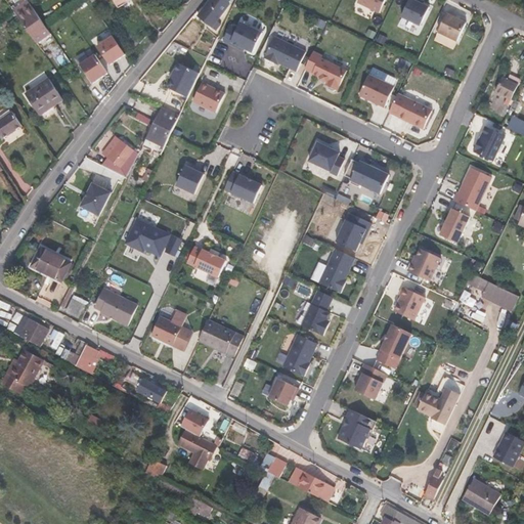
[(113,0),(123,15),(135,7),(130,0),(113,0)]
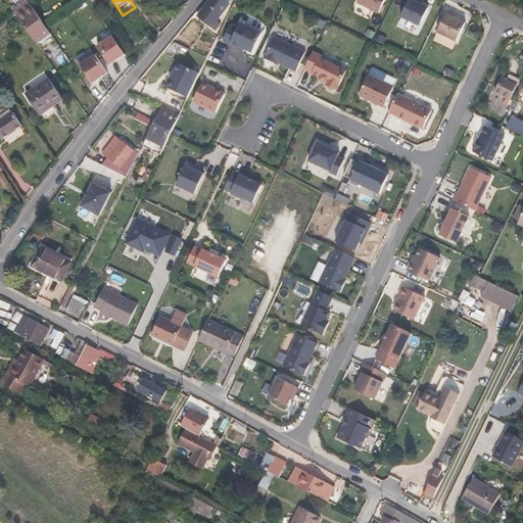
[(212,29),(230,5),(223,0),(211,0),(198,17),(212,29)]
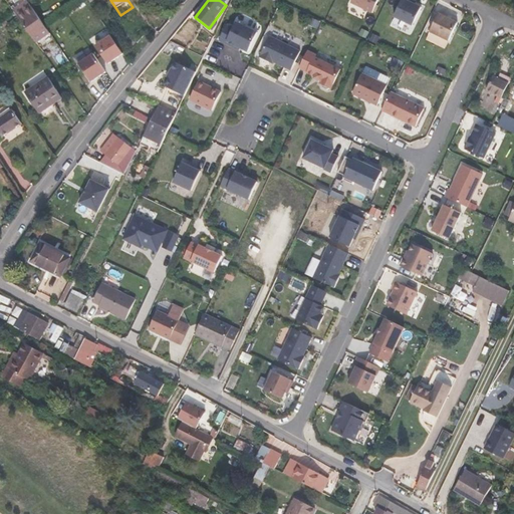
[(378,0),(351,0),(351,2),(372,12),(378,0)]
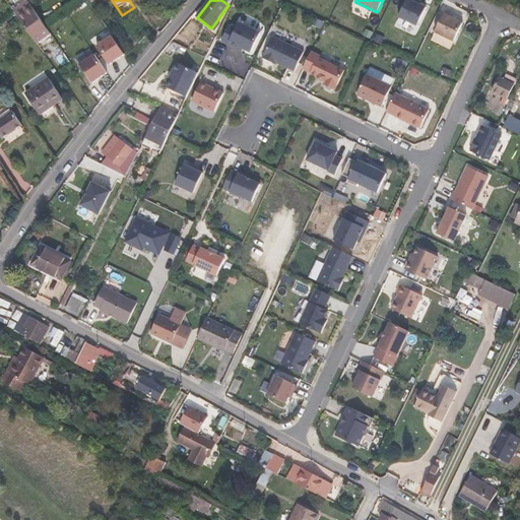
[(415,0),(406,0),(400,15),(418,24),(427,7),(415,1),(415,0)]
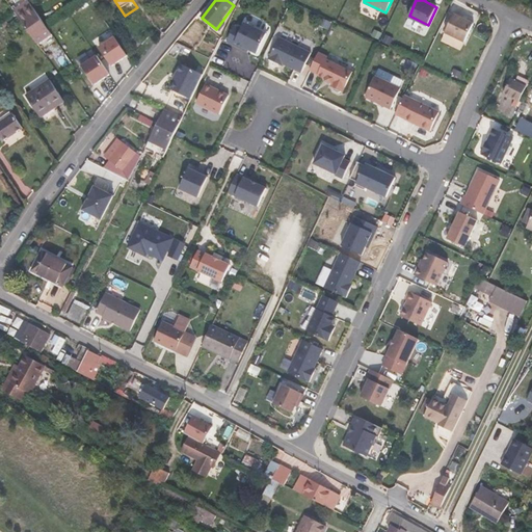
[(15,10),(19,17),(32,6),(28,1),(15,10)]
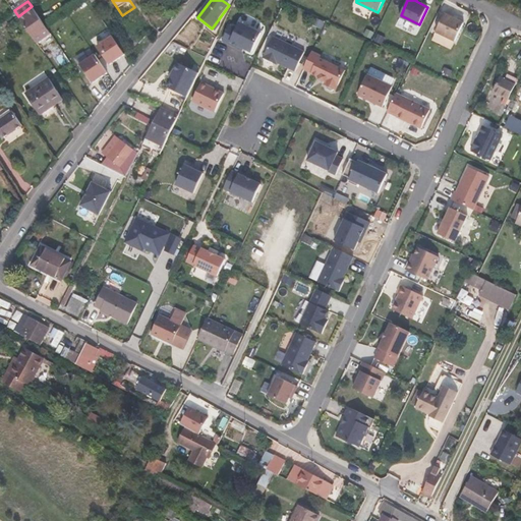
[(18,16),(19,19),(37,43),(51,34),(32,6),(18,16)]
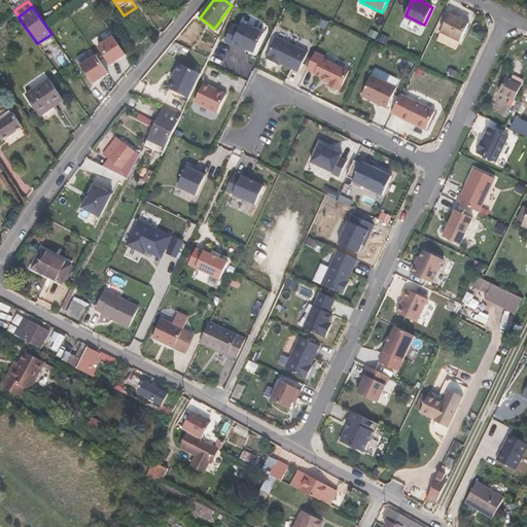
[(138,10),(136,7),(124,15),(129,23),(134,20),(131,15),(138,10)]
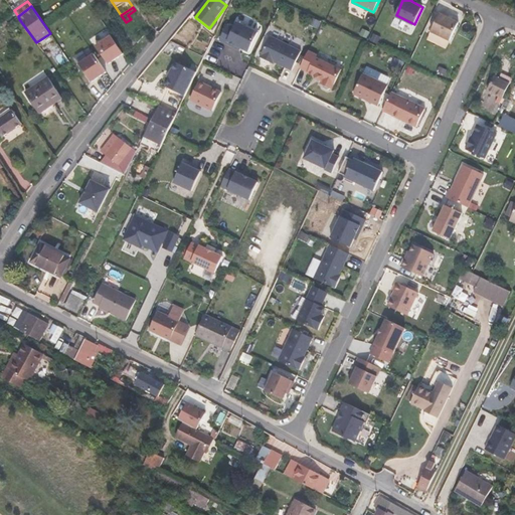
[(459,22),(440,14),(432,31),(451,40),(459,22)]
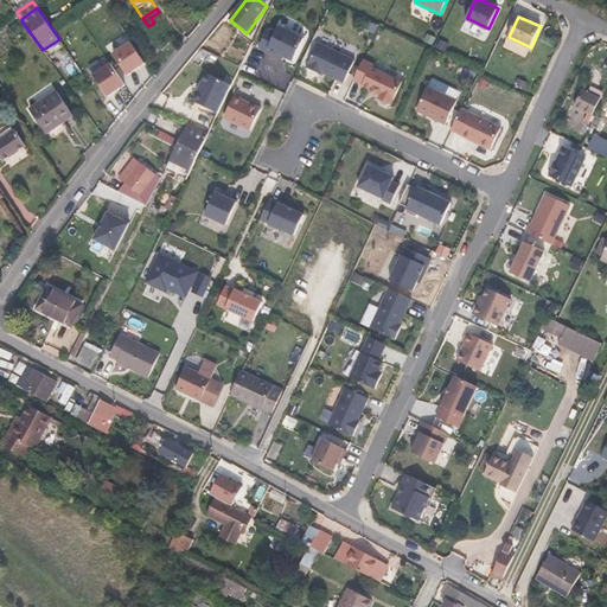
[(293,61),(305,38),(272,23),(260,48),(268,51),(269,49),(293,61)]
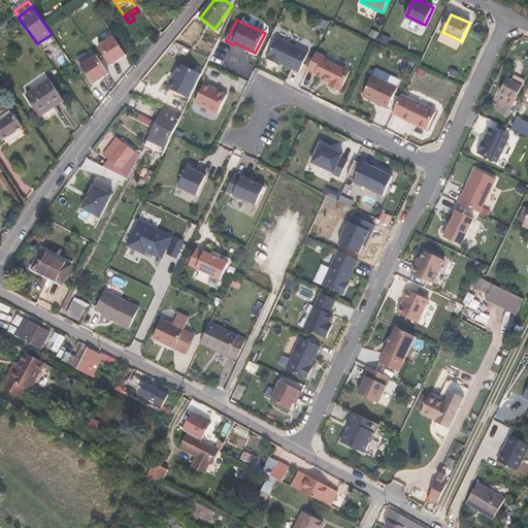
[(113,37),(99,47),(111,66),(127,55),(113,37)]
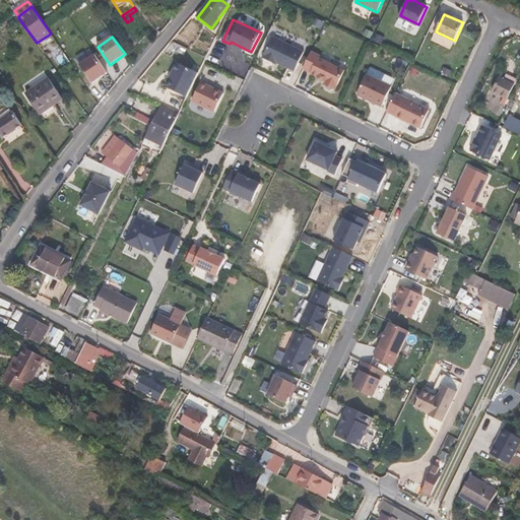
[(305,52),(273,37),(263,58),(272,62),(273,60),(296,71),(305,52)]
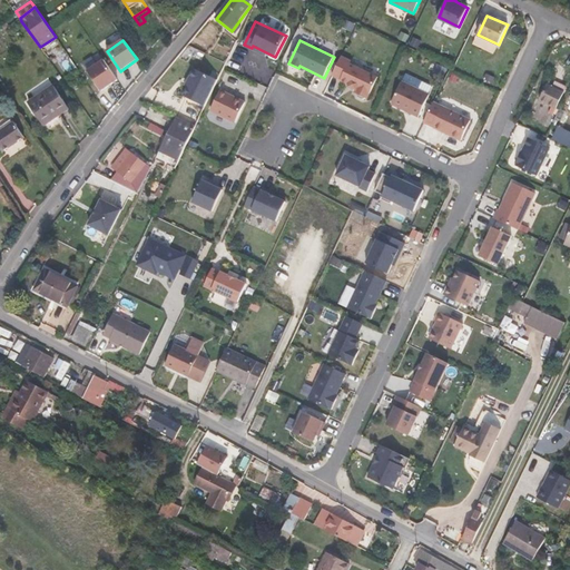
[(363,99),(367,99),(379,77),(350,64),(351,60),(342,56),(333,76),(342,80),(341,81),(354,87),(353,89),(356,90),(355,92),(357,94),(357,97),(363,99)]
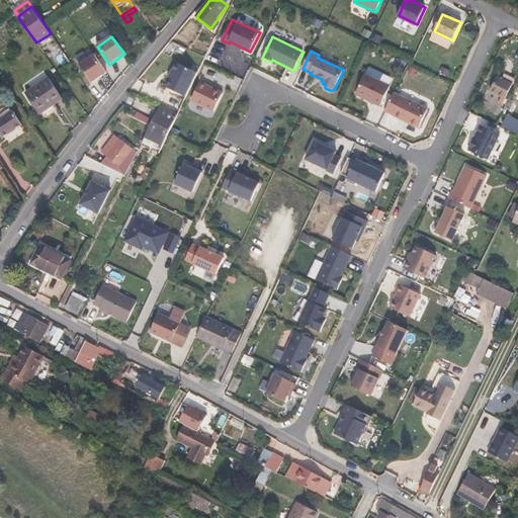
[(107,73),(95,55),(80,65),(92,83),(107,73)]
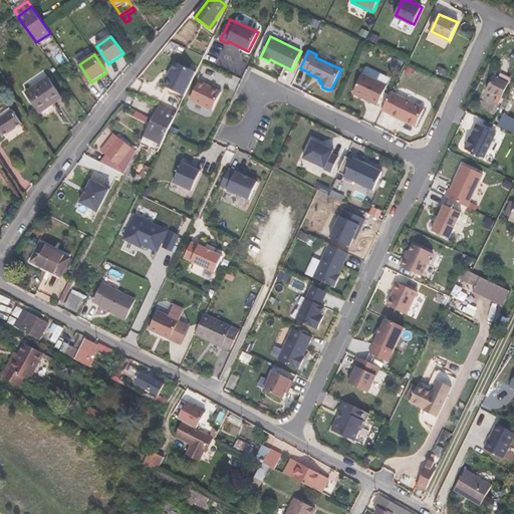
[(400,68),(403,62),(396,58),(393,64),(400,68)]
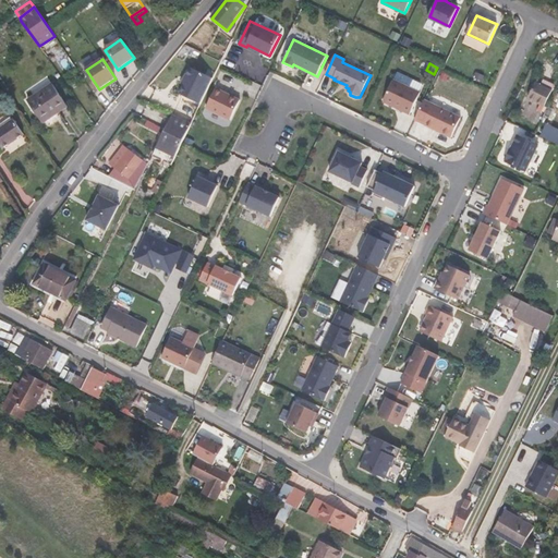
[(201,104),(214,79),(191,68),(182,84),(184,85),(180,94),(201,104)]
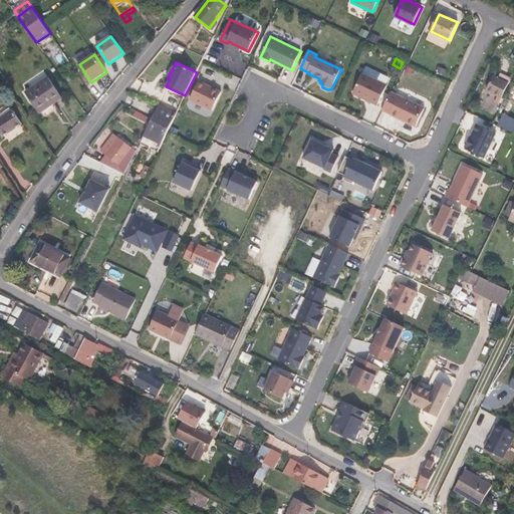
[(377,105),(388,85),(363,73),(353,93),(377,105)]
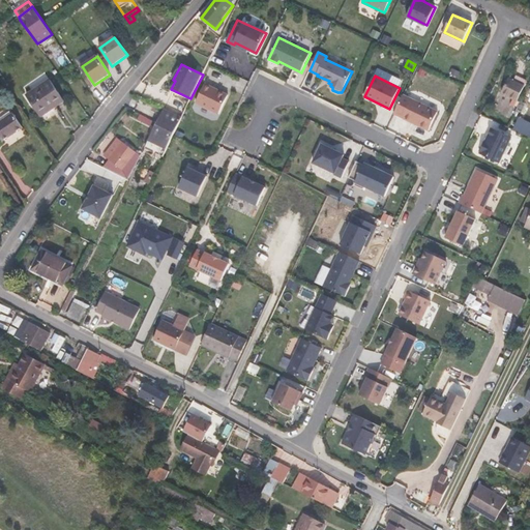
[(510,105),(514,107),(527,81),(516,76),(513,82),(509,80),(503,94),(513,99),(510,105)]
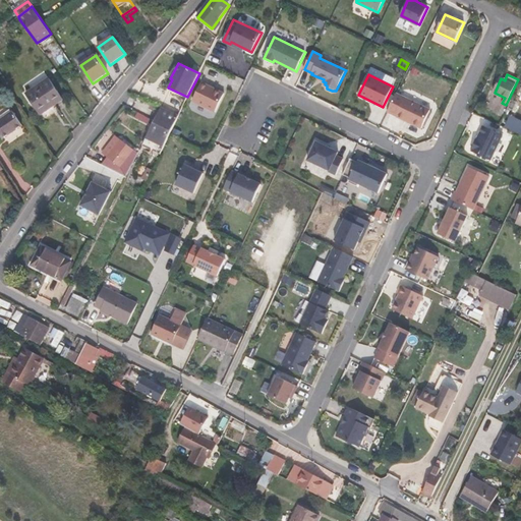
[(41,115),(63,99),(49,78),(26,95),(41,115)]
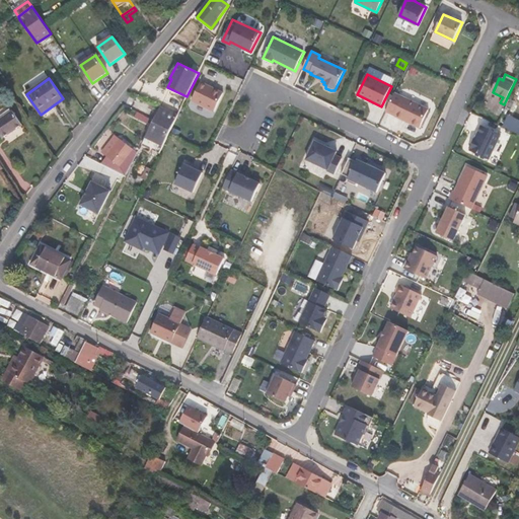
[(223,93),(202,82),(193,100),(214,112),(223,93)]
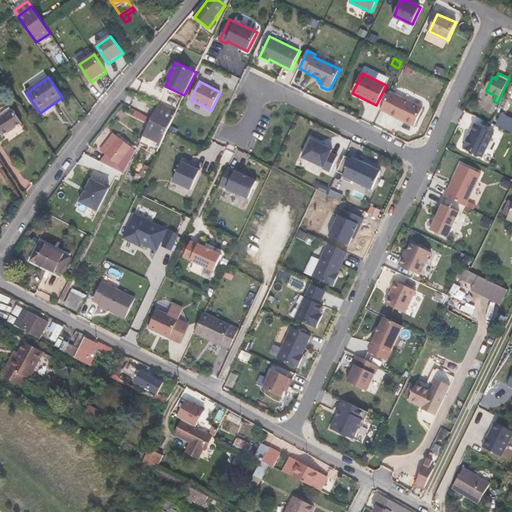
[(414,126),(423,108),(390,92),(381,110),(414,126)]
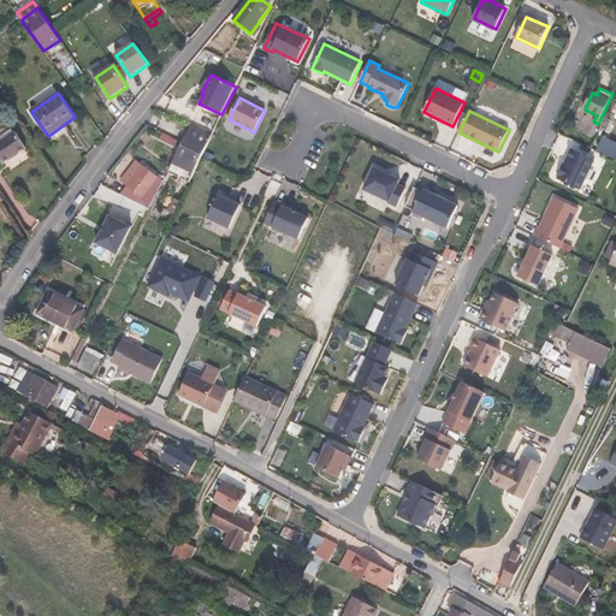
[(194,173),(199,165),(212,138),(199,132),(189,150),(182,147),(173,164),(194,173)]
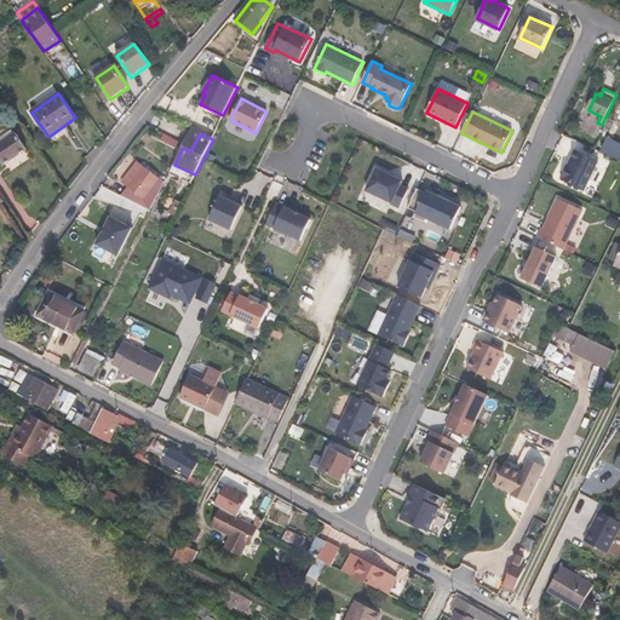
[(15,135),(0,144),(0,149),(9,161),(26,150),(15,135)]
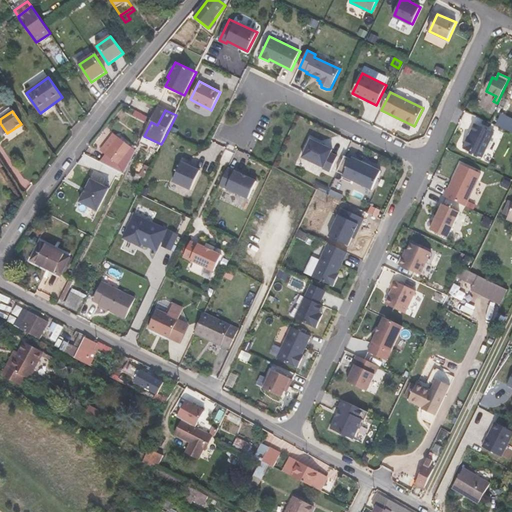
[(495,125),(511,132),(511,118),(501,113),(495,125)]
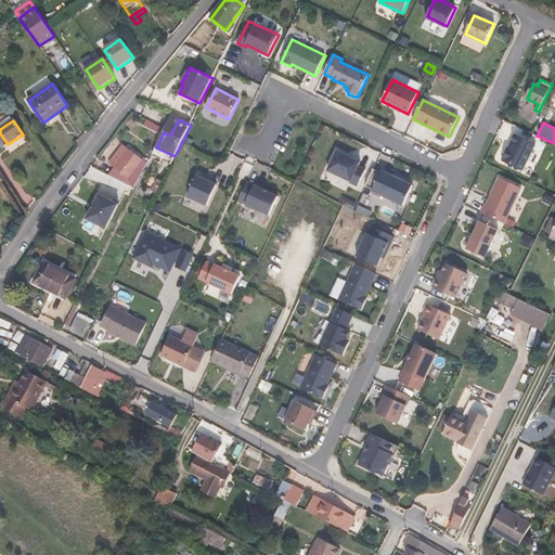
[(536,144),(515,134),(503,160),(523,170),(536,144)]
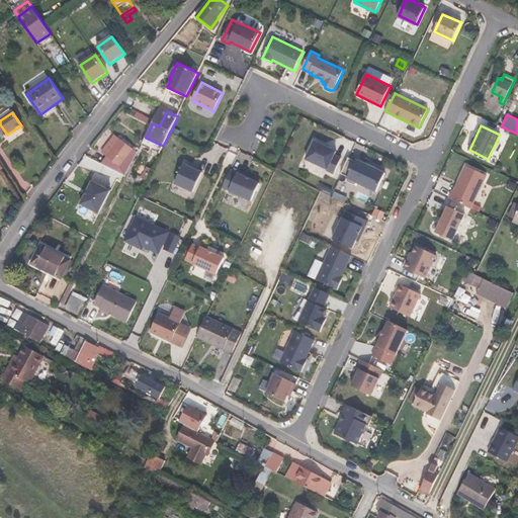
[(102,165),(121,175),(125,170),(120,167),(134,150),(120,141),(102,165)]
